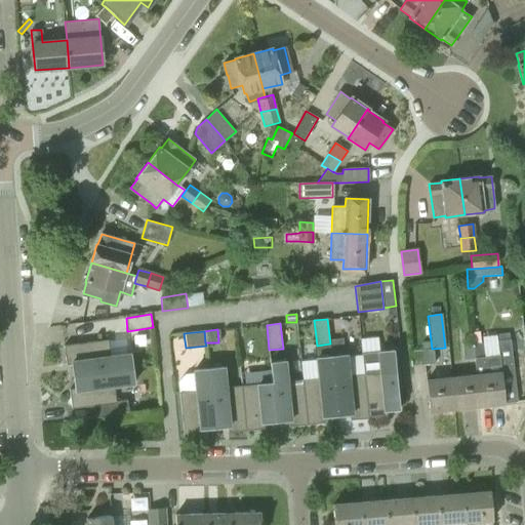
[(476,375),(479,406),(505,403),(517,402),(515,372),(516,371),(515,367),(512,367),(508,333),(494,335),(496,355),(488,356),(483,357),(482,345),(473,345),(475,359),(474,359),(476,375)]
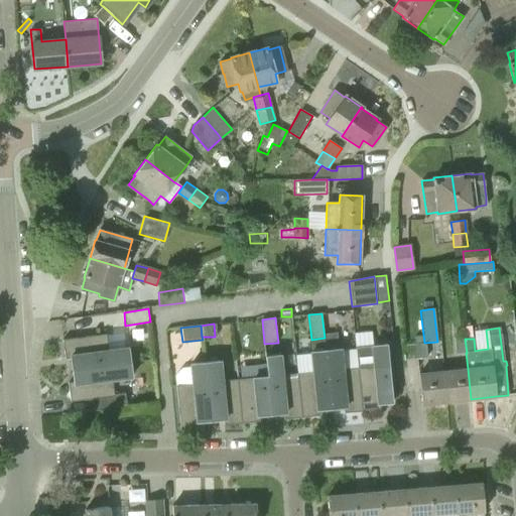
[(325,338),(326,350),(339,349),(337,333),(324,334),(325,338)]
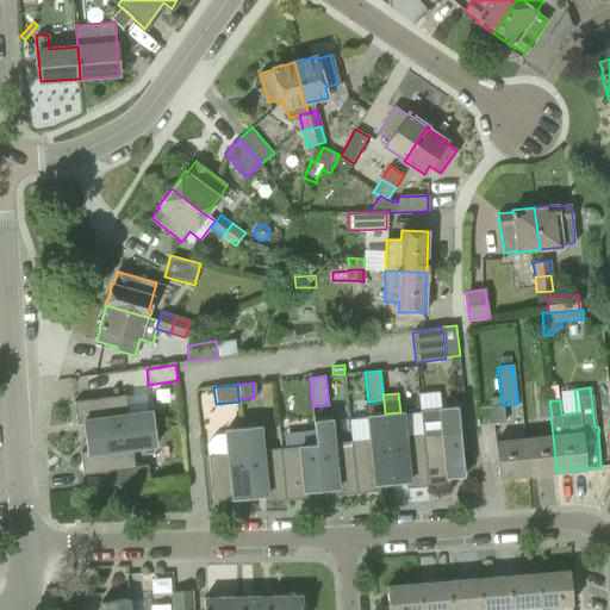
[(85,437),(154,428),(153,412),(129,415),(125,394),(74,402),(76,424),(83,423),(85,437)]
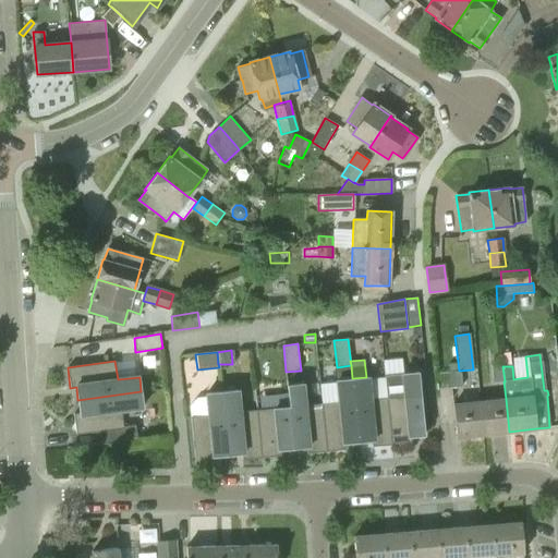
[(337,367),(338,380),(352,378),(351,365),(337,367)]
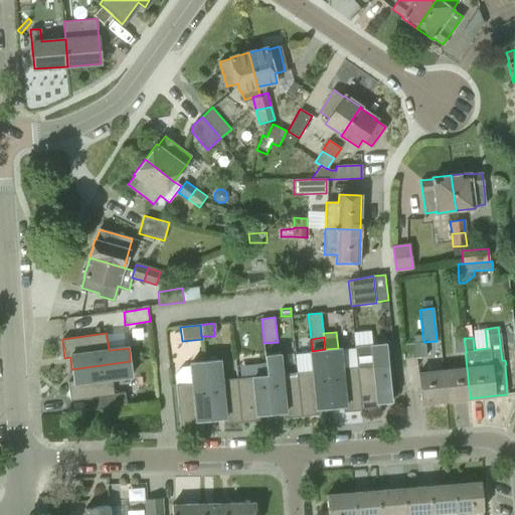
[(464,338),(453,340),(454,354),(465,352),(466,352),(464,338)]
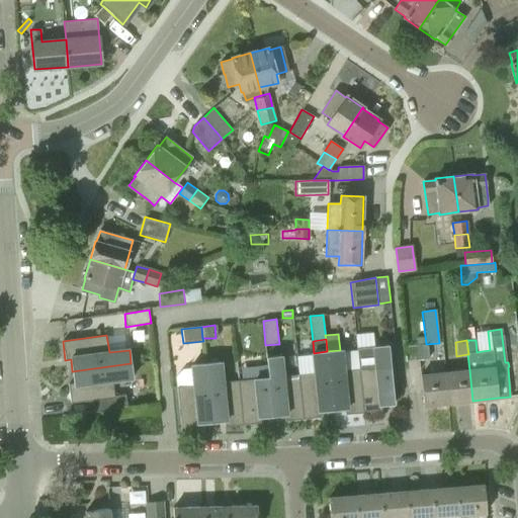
[(426,344),(416,345),(418,360),(428,359),(426,344)]
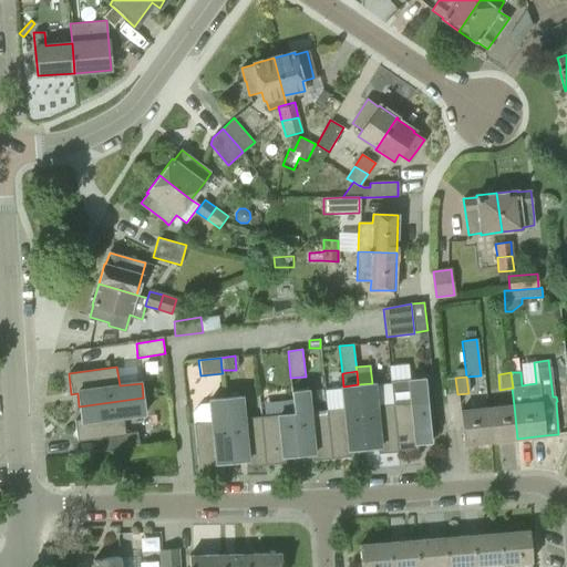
[(393,403),(398,452),(418,450),(418,444),(432,442),(425,378),(391,381),(393,403)]
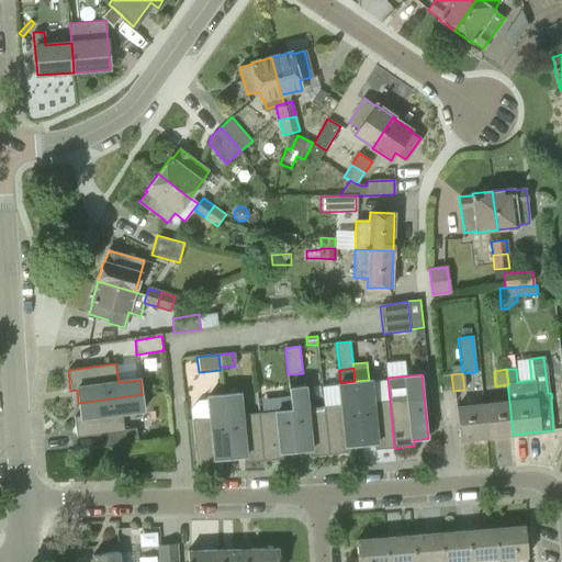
[(390,400),(372,402),(370,380),(369,380),(355,381),(361,445),(374,444),(375,450),(394,448),(390,400)]
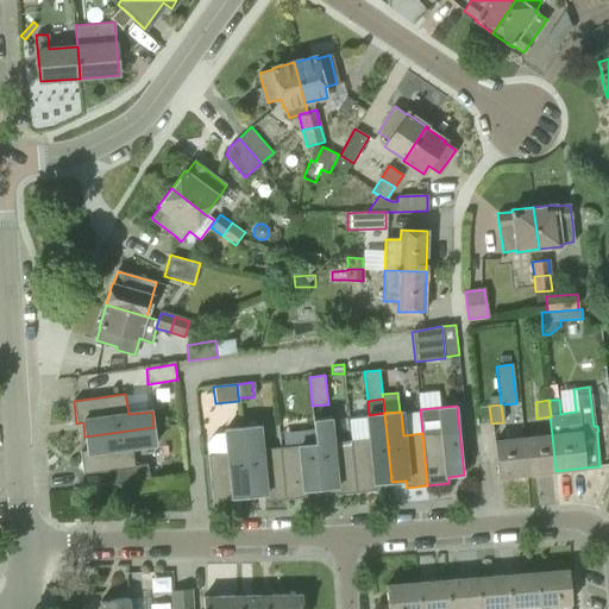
[(377,484),(391,482),(384,413),(369,415),(368,415),(370,439),(351,440),(357,493),(377,490),(377,484)]
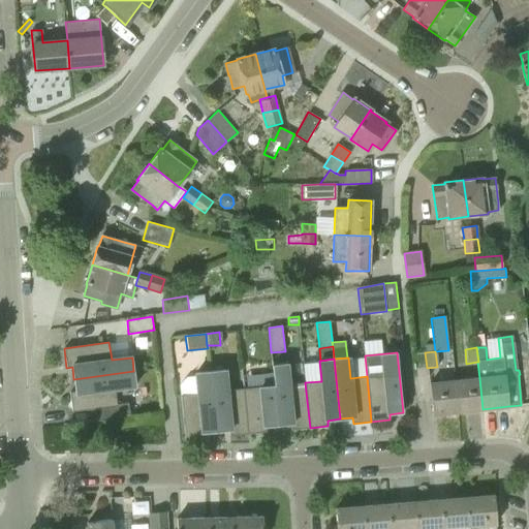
[(310,428),(305,382),(288,384),(286,364),(272,365),(274,385),(278,425),(290,424),(291,430),(310,428)]
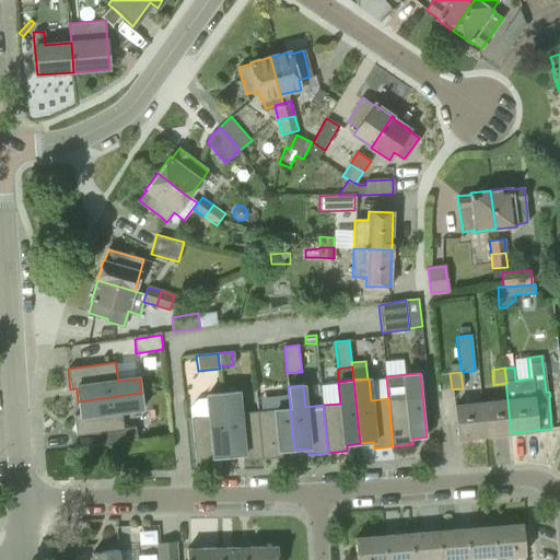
[(263,459),(257,411),(241,413),(238,392),(222,393),(229,456),(243,455),(243,462),(263,459)]
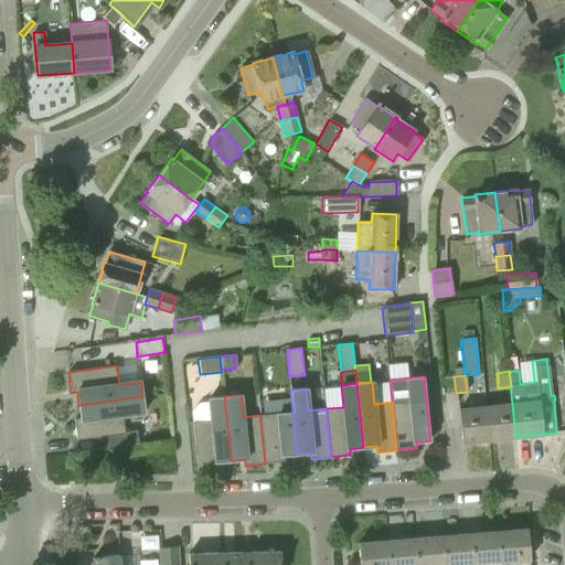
[(77,439),(102,437),(104,449),(139,445),(137,430),(125,432),(123,415),(145,412),(142,396),(78,405),(81,418),(75,419),(77,439)]
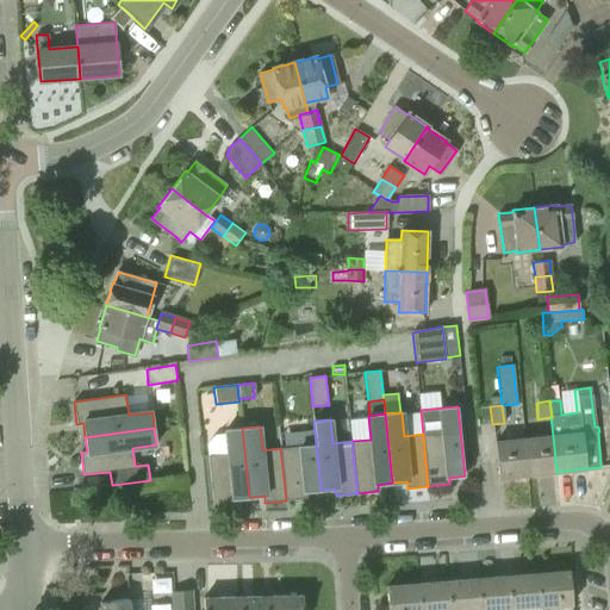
[(235,499),(249,497),(242,428),(226,430),(229,454),(209,455),(213,508),(236,505),(235,499)]
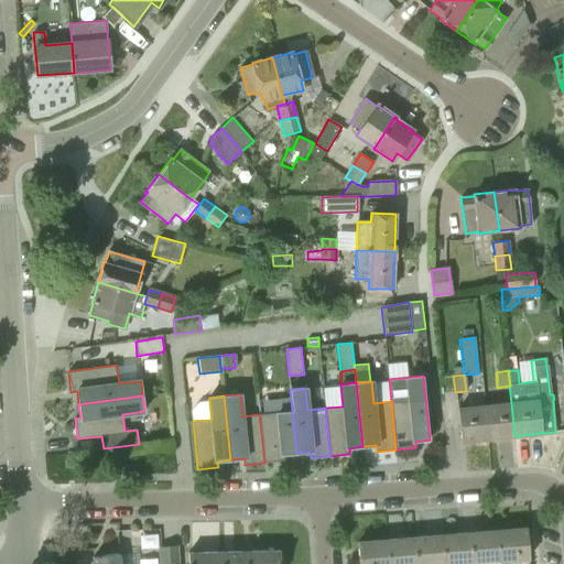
[(511,403),(496,404),(486,405),(489,438),(514,436),(511,403)]
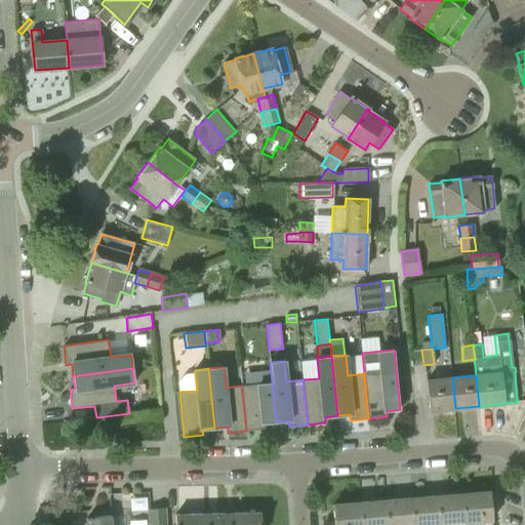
[(430,411),(455,408),(452,377),(427,380),(430,411)]
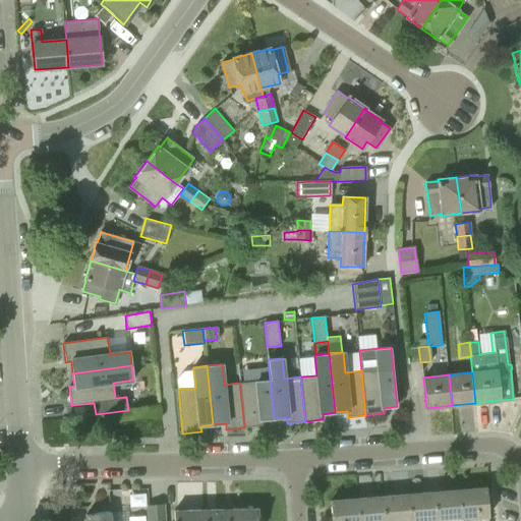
[(262,420),(274,418),(270,380),(239,383),(244,427),(263,425),(262,420)]
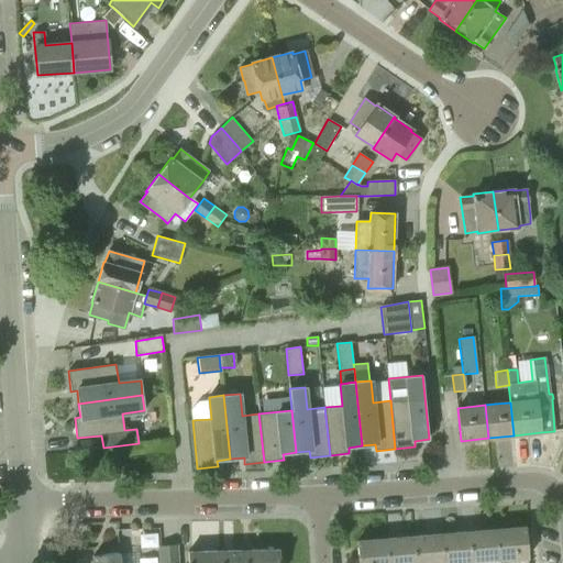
[(497,530),(499,560),(528,558),(526,527),(497,530)]
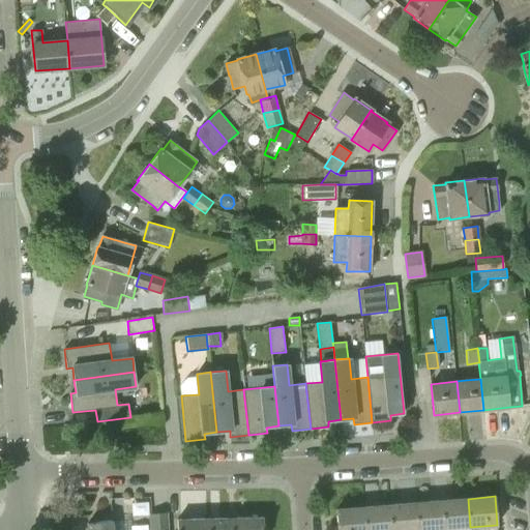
[(444,529),(470,527),(468,499),(442,501),(444,529)]
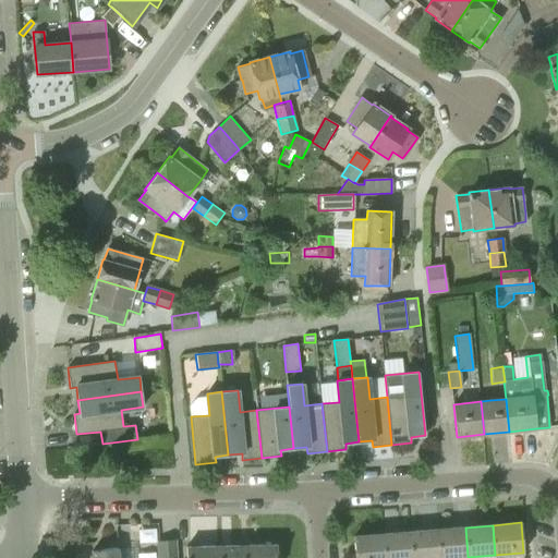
[(439,557),(457,557),(468,557),(465,528),(437,530),(439,557)]
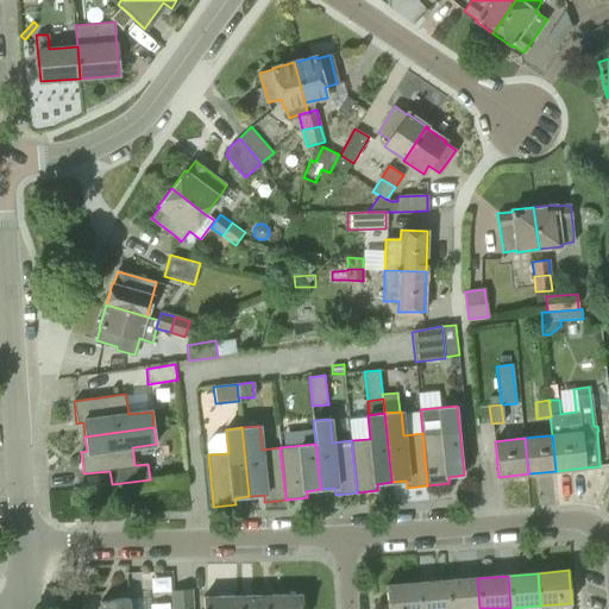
[(450,608),(479,608),(477,578),(447,581),(450,608)]
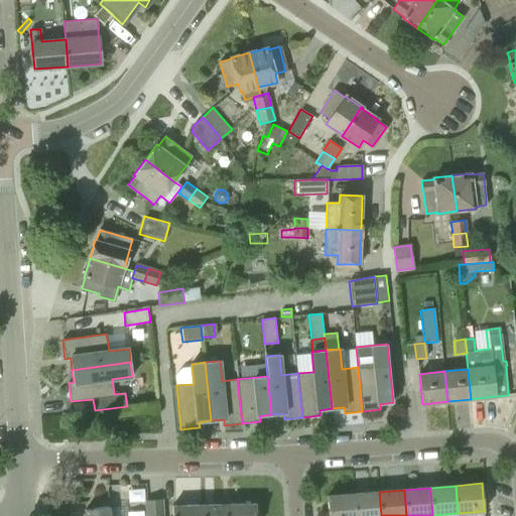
[(381,515),(379,492),(354,494),(355,515),(381,515)]
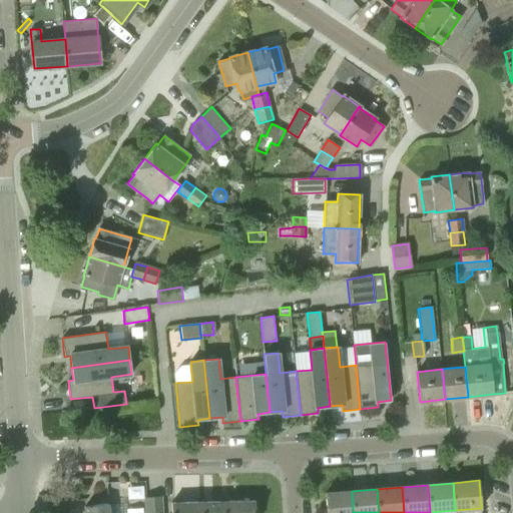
[(326,493),(327,512),(353,512),(352,491),(326,493)]
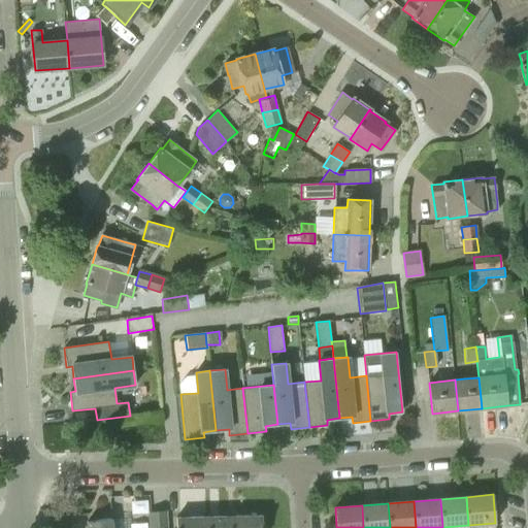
[(149,527),(166,527),(166,509),(149,510),(149,527)]
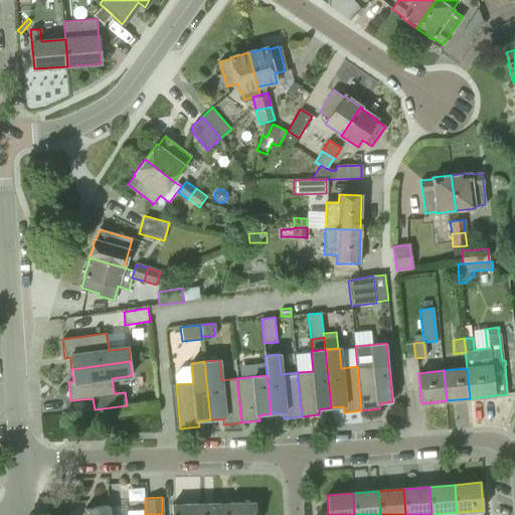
[(214,504),(213,514),(255,514),(255,503),(214,504)]
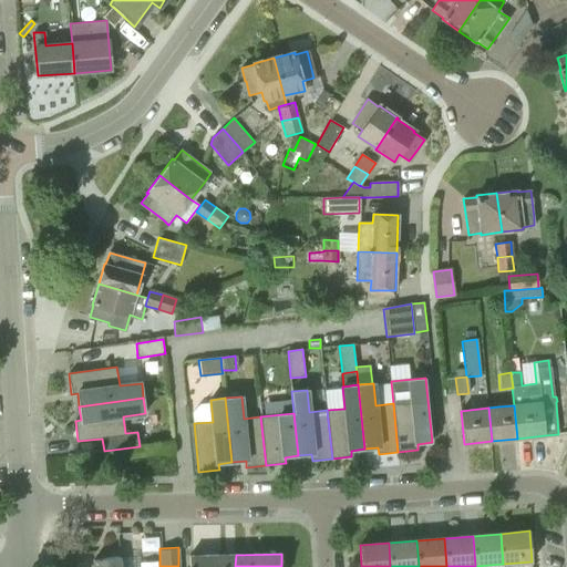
[(189,566),(235,566),(236,555),(189,556),(189,566)]
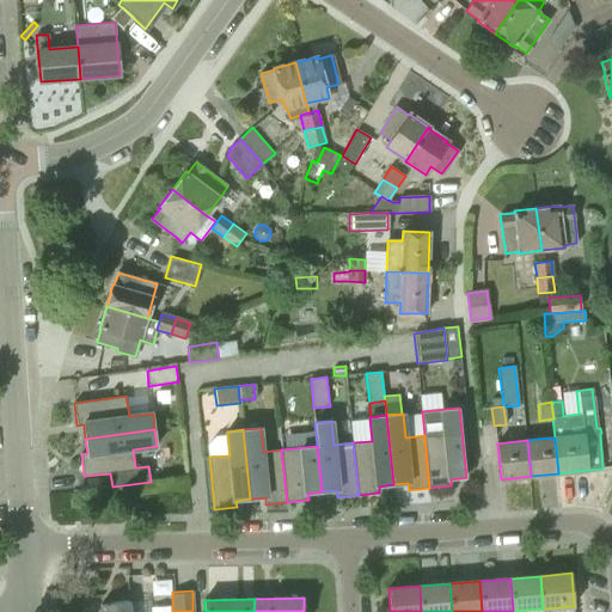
[(102,611),(129,611),(129,601),(101,605),(102,611)]
